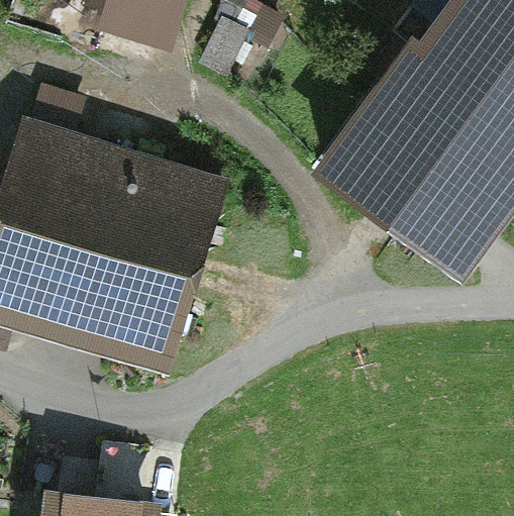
[(105,0),(101,17),(158,34),(168,0),(105,0)]
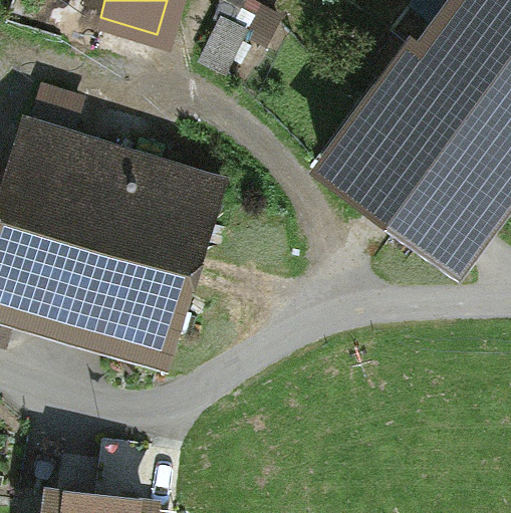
[(230,0),(200,66),(230,80),(264,7),(248,0),(230,0)]
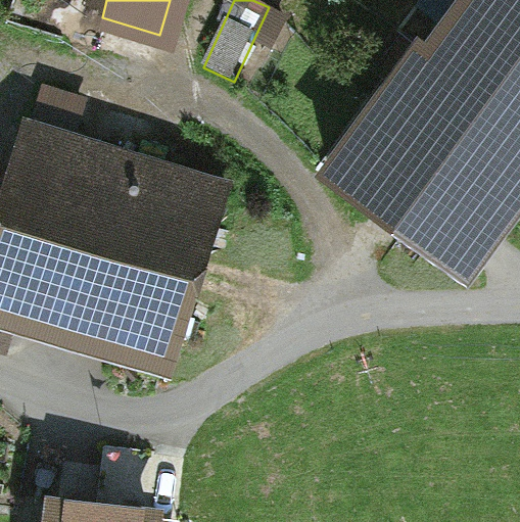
[(415,38),(314,175),(463,285),(519,208),(519,0),(452,0),(421,43),(415,38)]
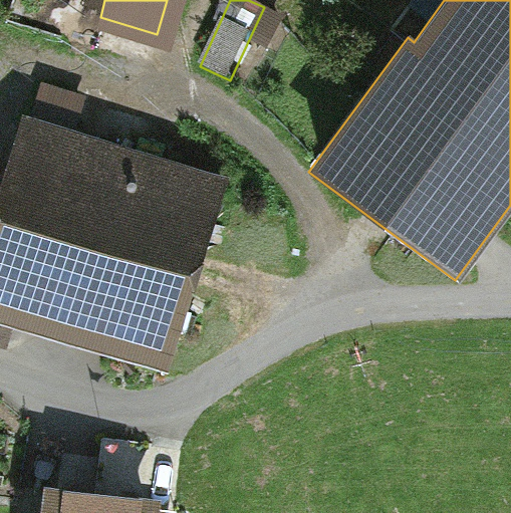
[(0,323),(169,373),(228,177),(22,115),(0,187),(0,323)]
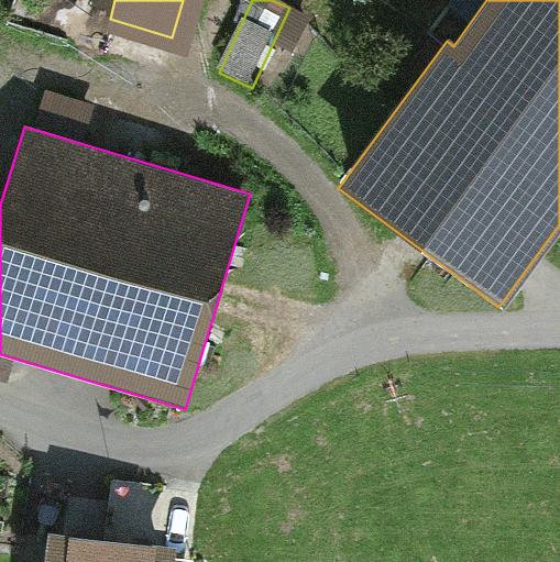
[(51,544),(48,561),(164,561),(165,555),(51,544)]
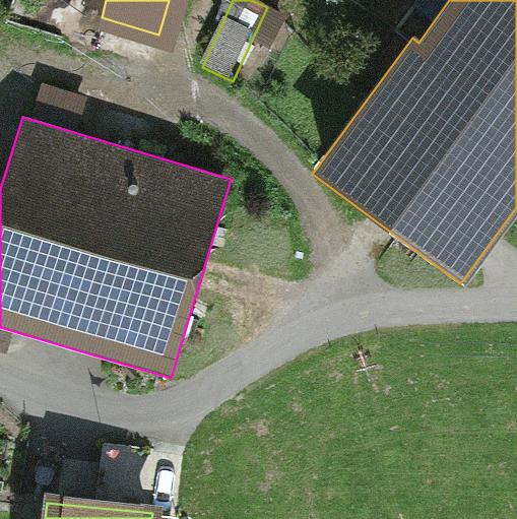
All buildings are outlined.
